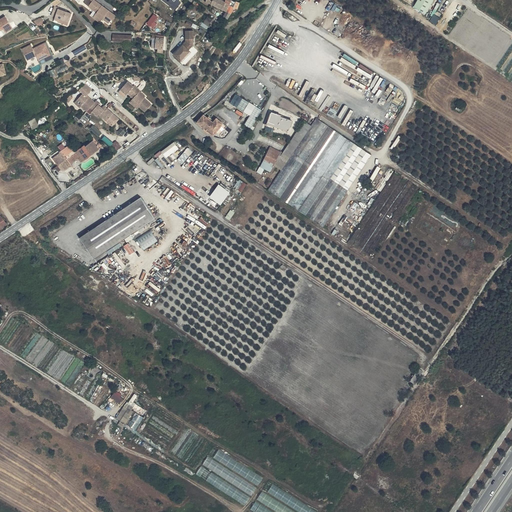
[(96,15),(103,20),(104,19),(110,23),(113,19),(115,20),(118,16),(95,0),(93,0),(93,1),(89,6),(98,13),(96,15)]
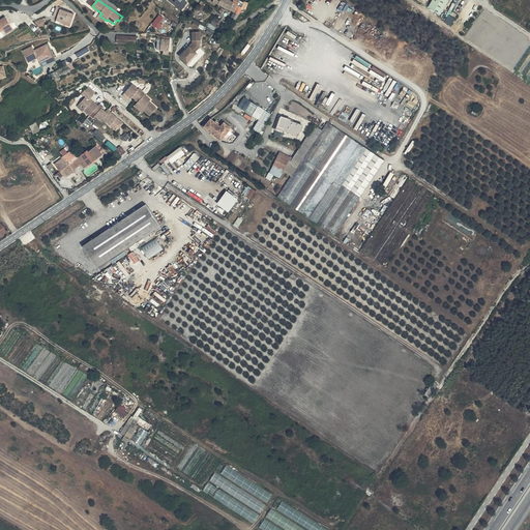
[(169,0),(182,10),(188,3),(185,1),(186,0),(169,0)]
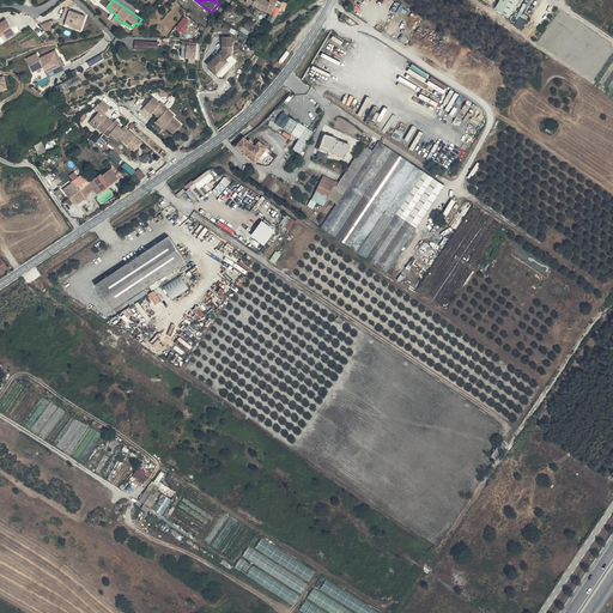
[(255,0),(254,5),(272,12),(275,2),(268,0),(255,0)]
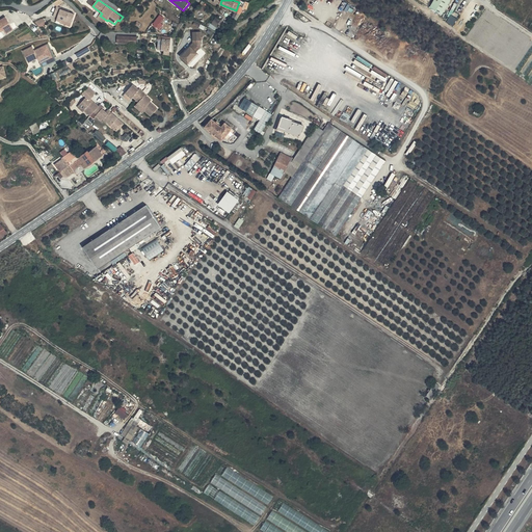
[(241,14),(247,1),(243,0),(240,0),(239,2),(236,10),(235,11),(236,12),(238,11),(241,14)]
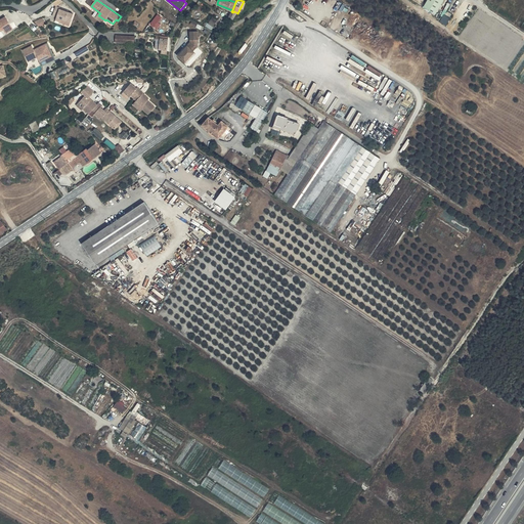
[(427,0),(424,7),(436,14),(443,0),(427,0)]
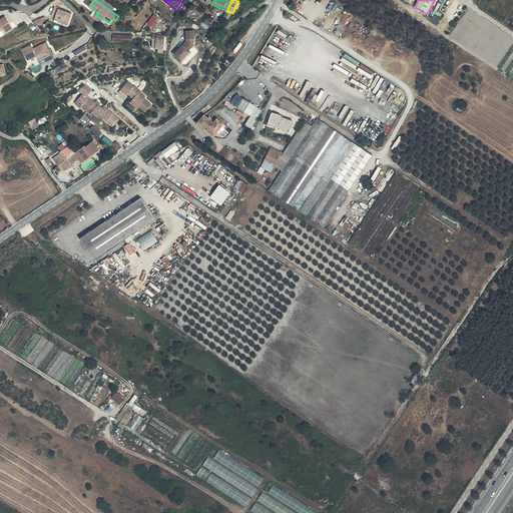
[(55,18),(59,20),(59,18),(70,22),(73,13),(62,10),(62,11),(58,10),(59,8),(60,7),(56,6),(52,14),(56,15),(55,18)]
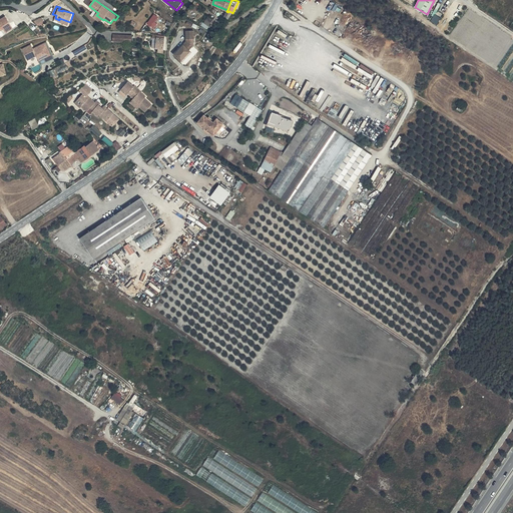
[(150,22),(149,21),(147,23),(151,26),(152,24),(153,25),(154,24),(155,21),(157,20),(156,19),(158,16),(155,14),(150,22)]
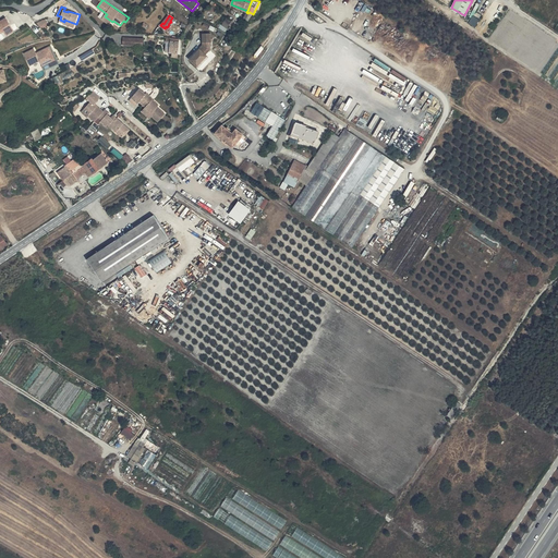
[(475,26),(480,20),(474,15),(470,22),(475,26)]
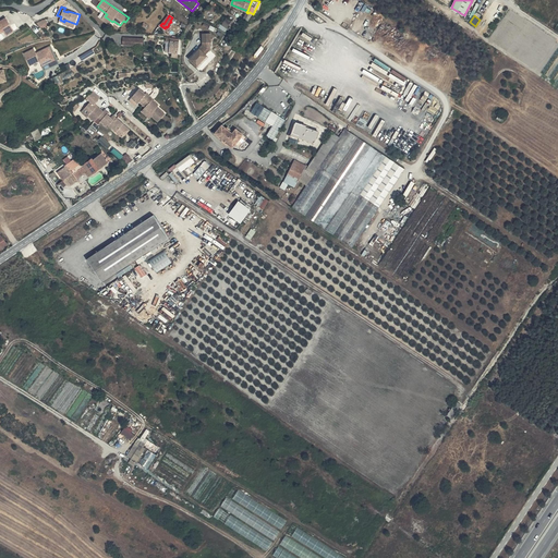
[(0,20),(0,29),(1,33),(4,31),(7,34),(14,29),(7,16),(0,20)]
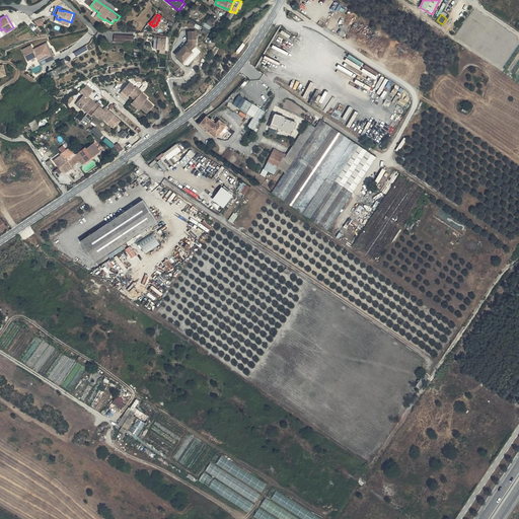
[(210,28),(214,22),(210,19),(206,25),(210,28)]
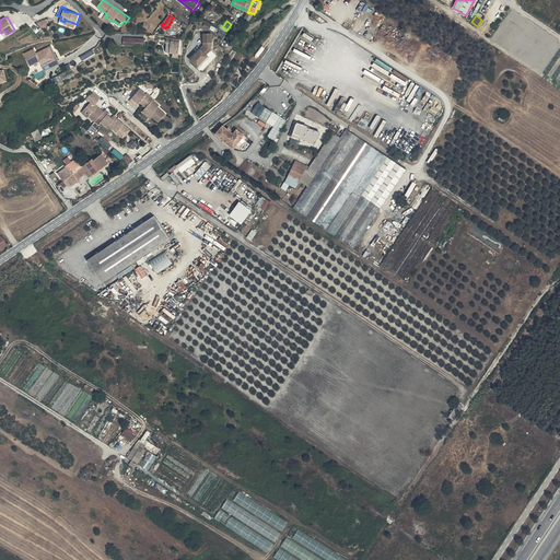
[(39,33),(46,27),(42,22),(39,23),(41,25),(37,27),(36,26),(34,28),(39,33)]
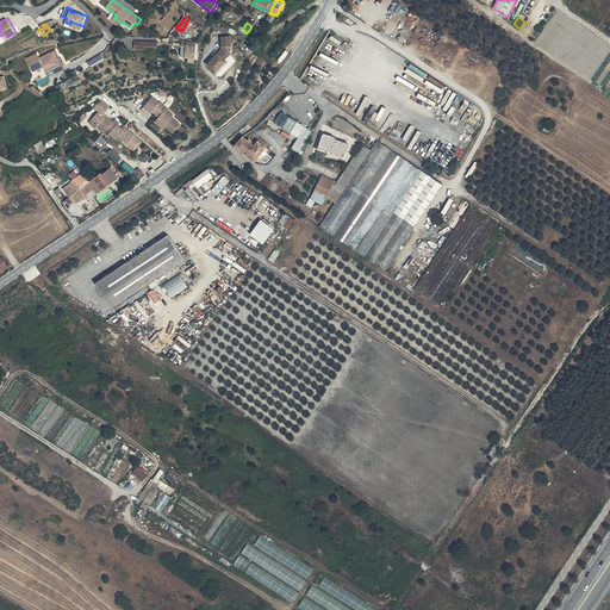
[(221,70),(229,62),(225,58),(231,54),(230,45),(231,45),(231,35),(222,36),(223,45),(224,45),(224,51),(222,55),(219,53),(209,63),(216,72),(218,69),(221,70)]
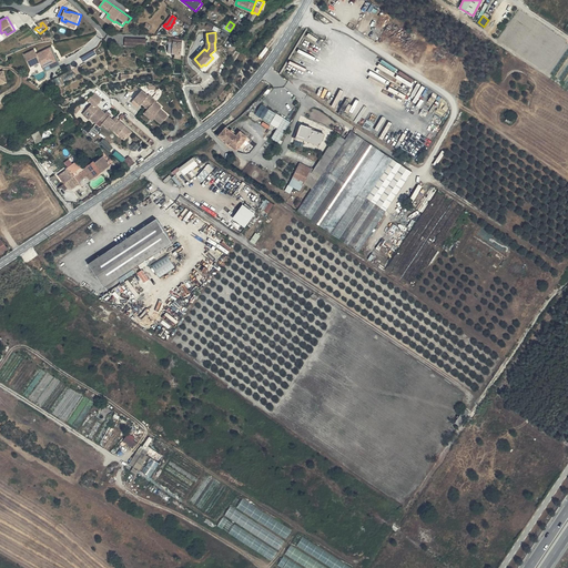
[(135,44),(145,44),(146,38),(127,37),(125,47),(135,47),(135,44)]
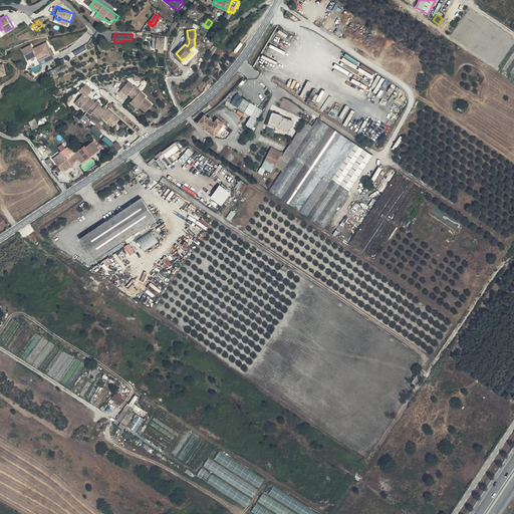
[(156,48),(165,48),(165,37),(156,37),(156,48)]
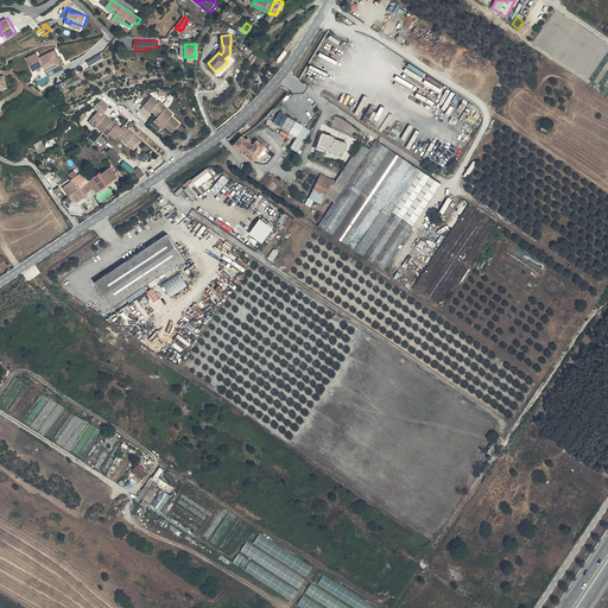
[(46,71),(54,68),(48,54),(39,57),(37,52),(26,58),(32,70),(44,65),(46,71)]
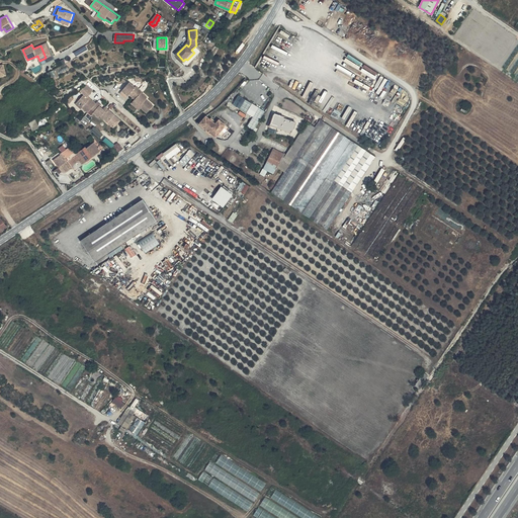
[(37,56),(27,60),(30,65),(39,61),(37,56)]
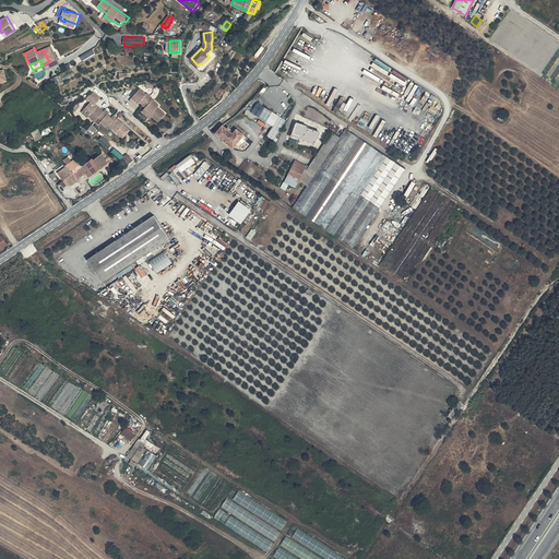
[(90,109),(91,108),(96,103),(88,96),(83,104),(86,107),(90,109)]
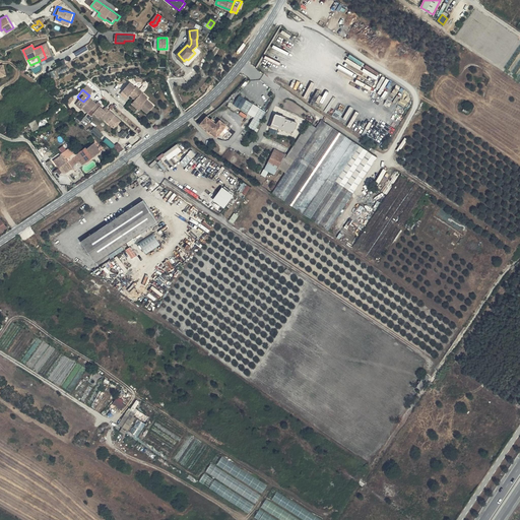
[(120,98),(122,100),(124,102),(125,100),(127,102),(130,105),(137,96),(138,96),(134,93),(133,94),(127,89),(120,98)]
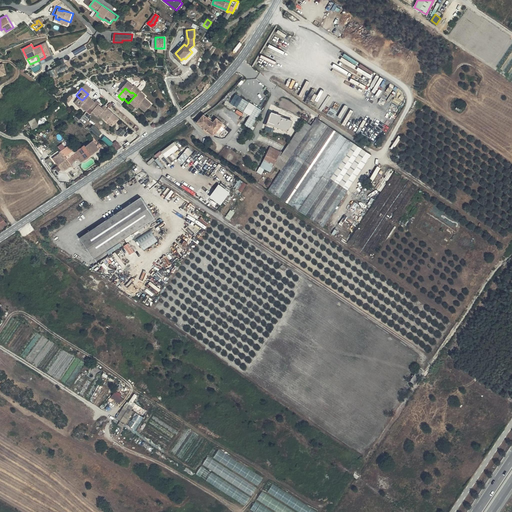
[(137,111),(135,113),(142,118),(149,111),(142,104),(143,103),(135,95),(128,103),(137,111)]
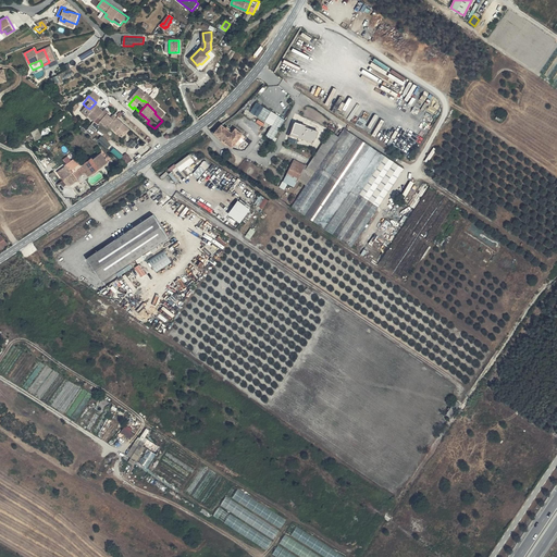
[(256,103),(249,114),(270,125),(263,135),(273,140),(285,121),(256,103)]
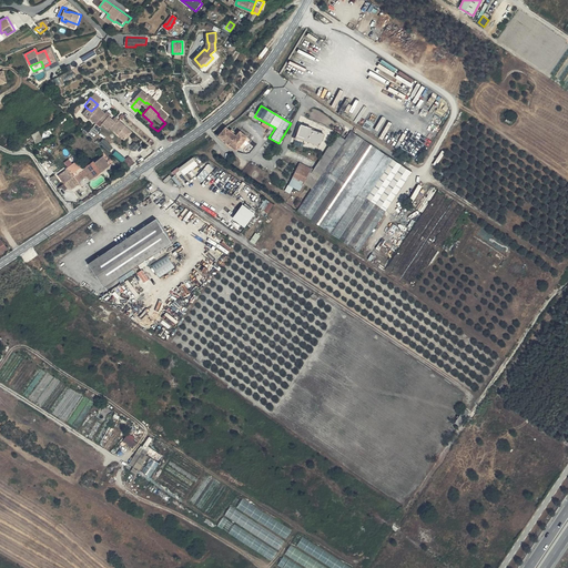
[(102,119),(95,113),(93,117),(87,111),(79,120),(85,125),(87,124),(89,125),(92,129),(95,125),(100,128),(98,130),(104,134),(107,133),(114,140),(122,132),(115,127),(112,129),(110,127),(104,122),(107,120),(105,119),(104,117),(102,119)]
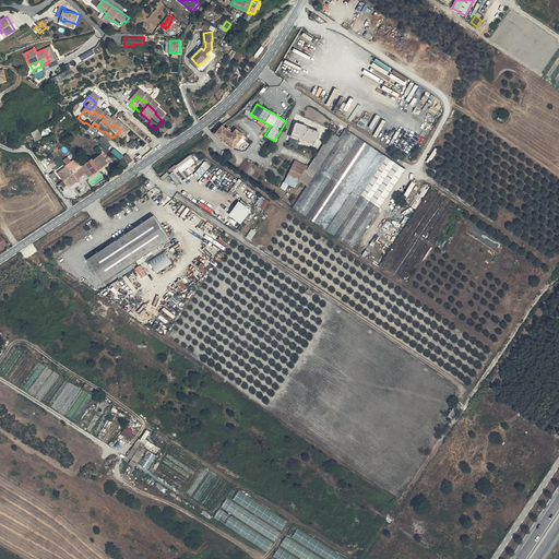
[(150,121),(143,115),(139,119),(146,126),(147,123),(150,121)]
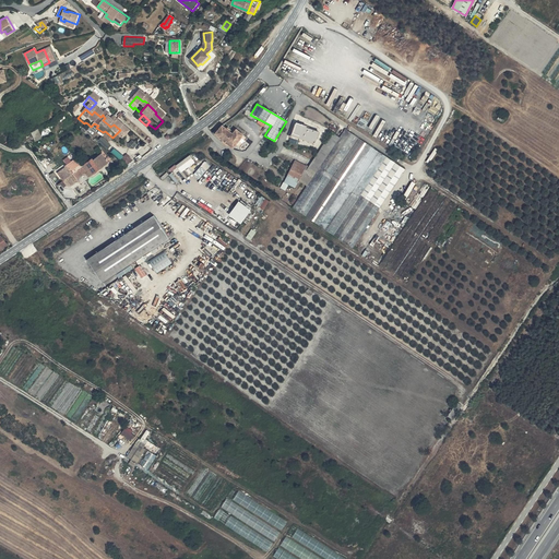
[(289,135),(313,142),(317,131),(302,127),(302,125),(293,122),(289,135)]
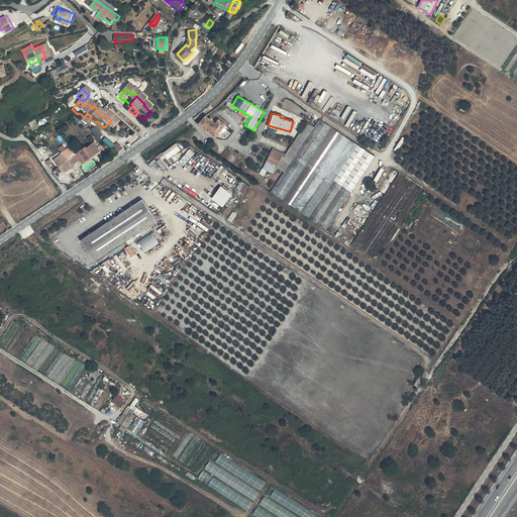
[(219,134),(225,127),(218,121),(215,124),(205,116),(199,125),(216,139),(219,134)]
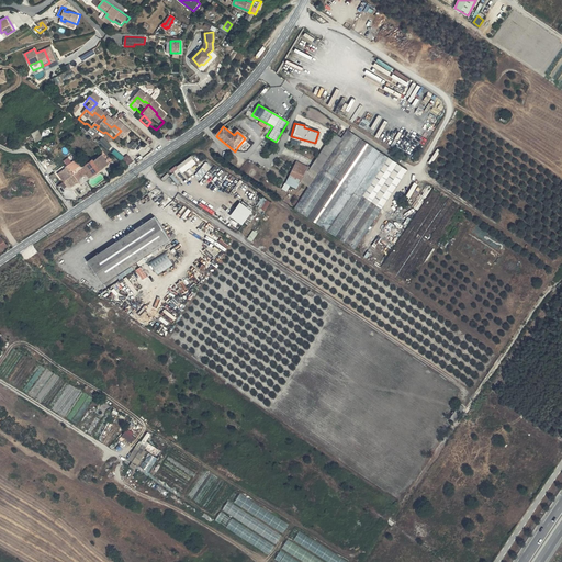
[(335,130),(327,142),(336,148),(344,135),(335,130)]
